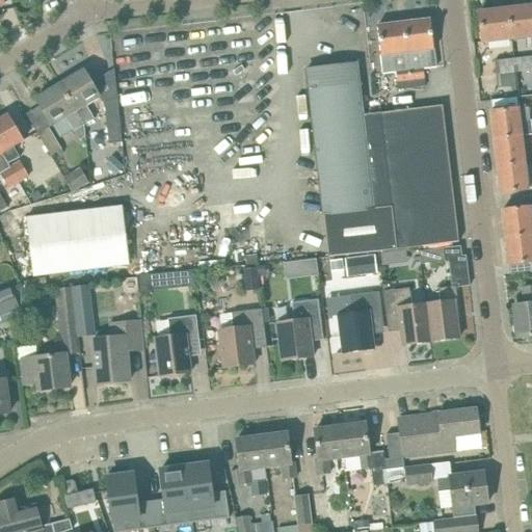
[(521,47),(520,37),(531,35),(531,6),(508,10),(511,38),(512,48),(521,47)]
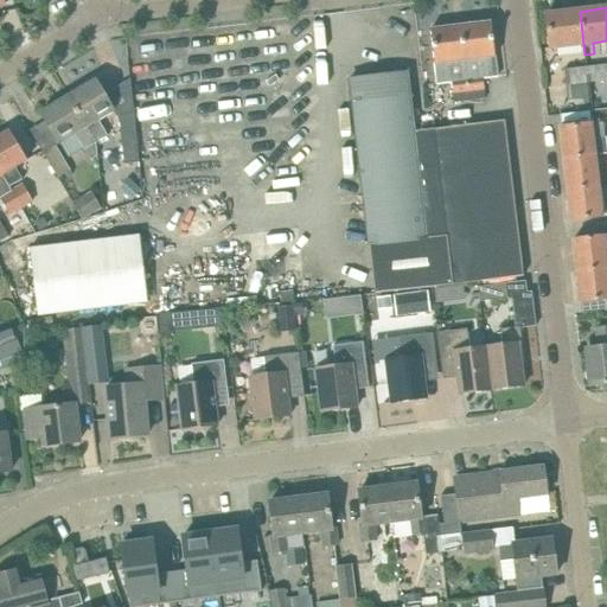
[(583,44),(580,12),(545,16),(550,48),(583,44)]
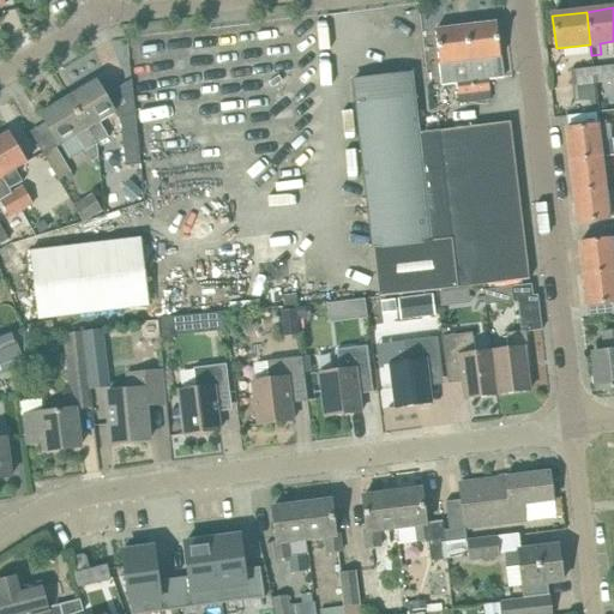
[(465,26),(475,102),(491,101),(488,79),(503,78),(497,23),(465,26)]
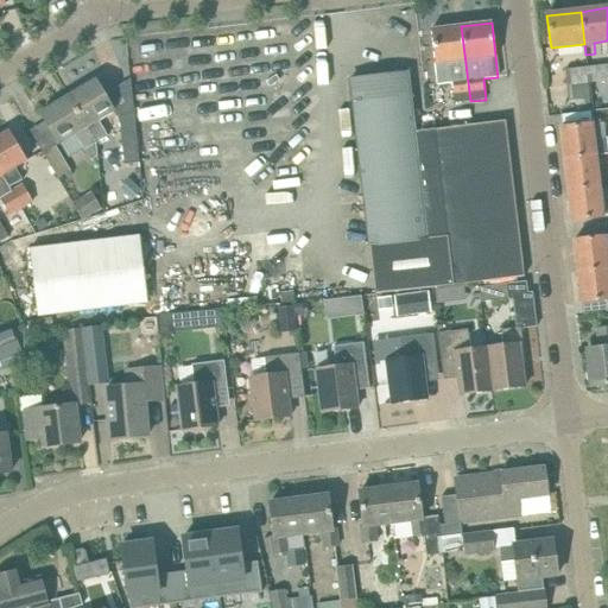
[(470,101),(461,26),(431,30),(437,84),(453,83),(455,102),(470,101)]
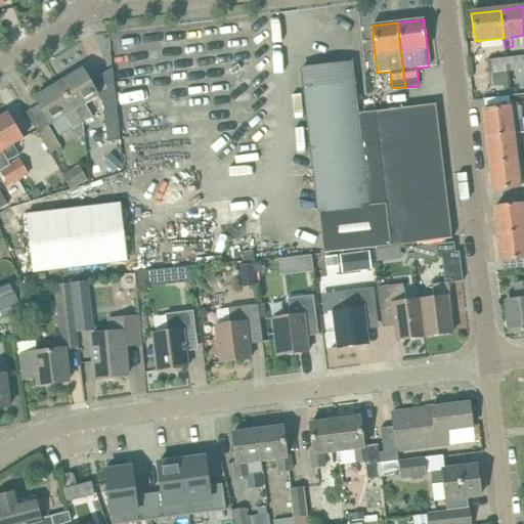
[(523,55),(506,58),(508,72),(523,69),(523,55)]
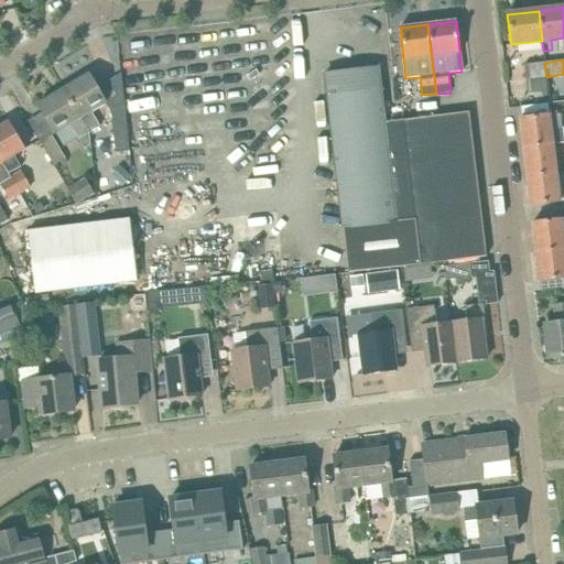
[(544,63),(524,65),(527,79),(546,77),(544,63)]
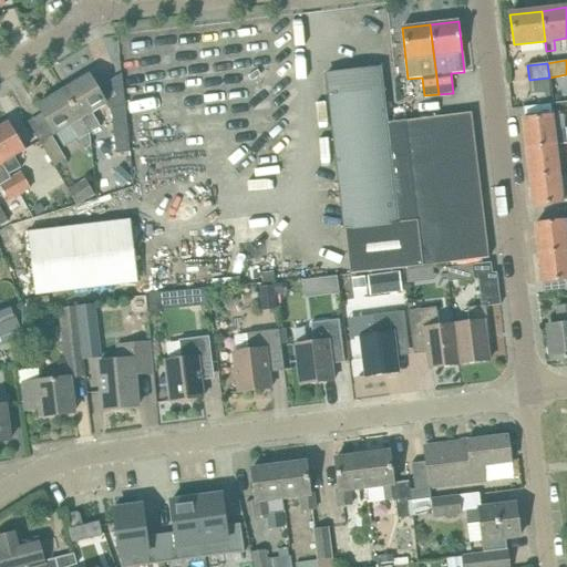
[(346,229),(348,251),(350,274),(423,267),(488,258),(472,113),(405,121),(406,131),(388,133),(380,68),(327,74),(344,229),(346,229)]
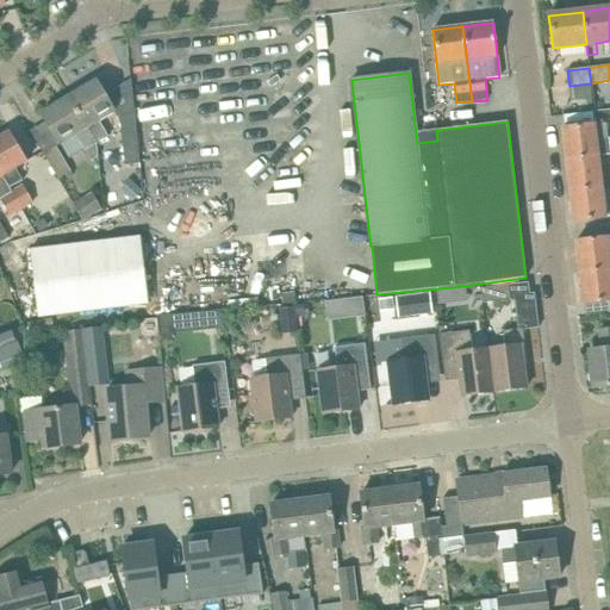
[(95,81),(68,97),(97,144),(107,137),(99,122),(114,112),(117,117),(119,117),(135,116),(131,80),(105,95),(95,81)]
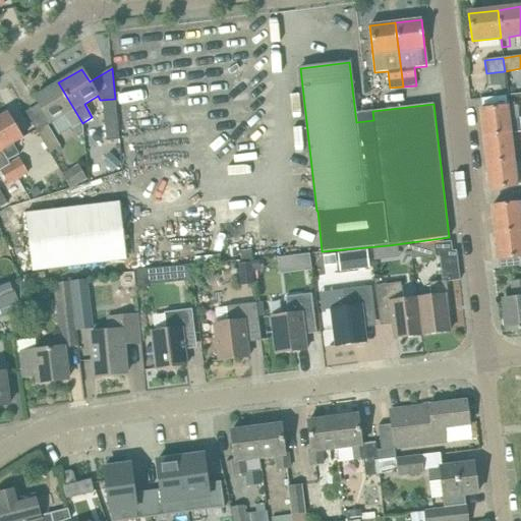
[(82,123),(58,82),(35,97),(51,123),(64,116),(72,128),(82,123)]
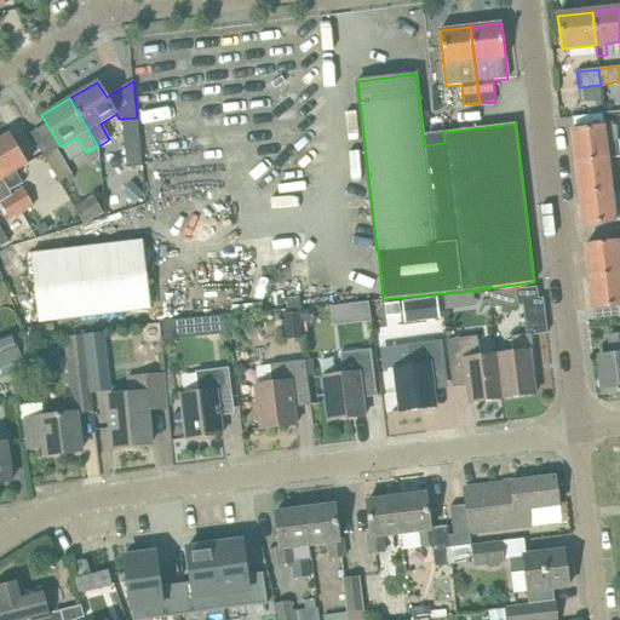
[(602,115),(573,118),(574,130),(604,127),(602,115)]
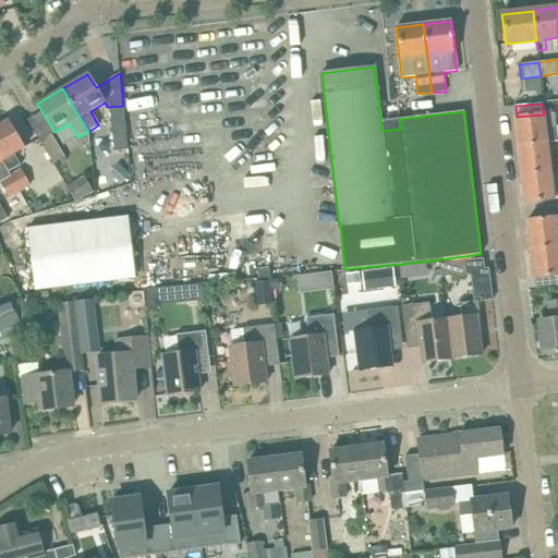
[(123,106),(109,107),(113,152),(128,150),(123,106)]
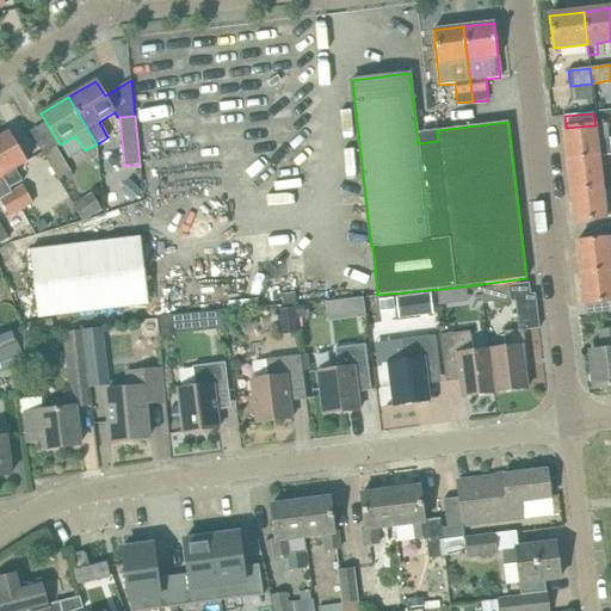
[(567,160),(599,156),(597,141),(609,139),(606,123),(596,125),(566,128),(563,129),(567,160)]
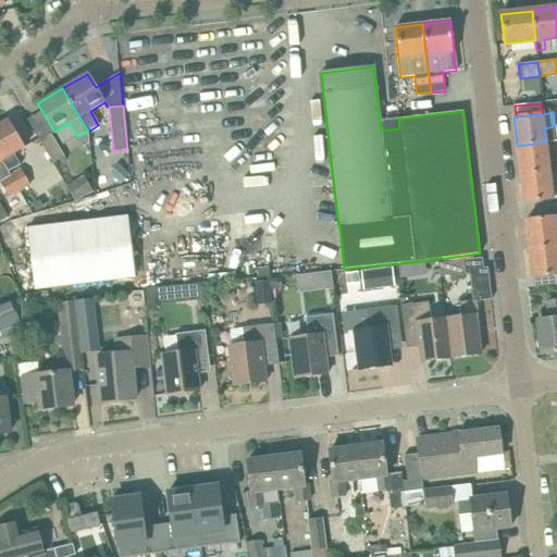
[(9,121),(0,125),(0,158),(8,171),(20,164),(13,153),(24,147),(9,121)]
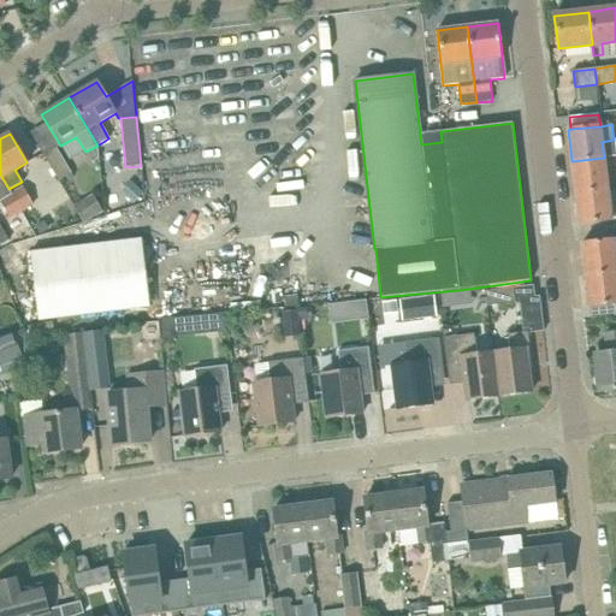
[(60,182),(72,175),(55,147),(43,154),(60,182)]
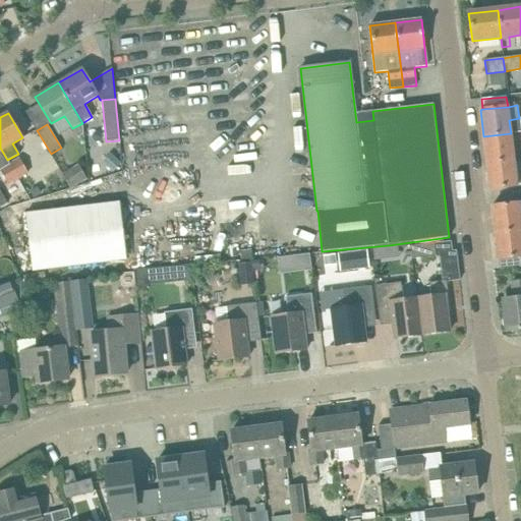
[(511,133),(483,136),(486,163),(514,160),(511,133)]
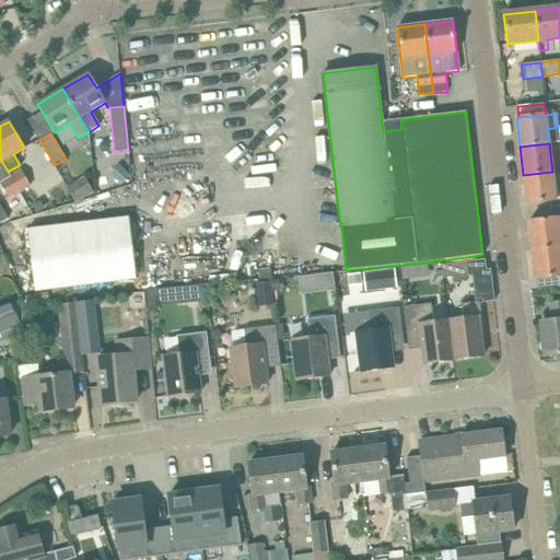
[(8,172),(0,159),(0,183),(9,198),(20,191),(10,174),(8,172)]
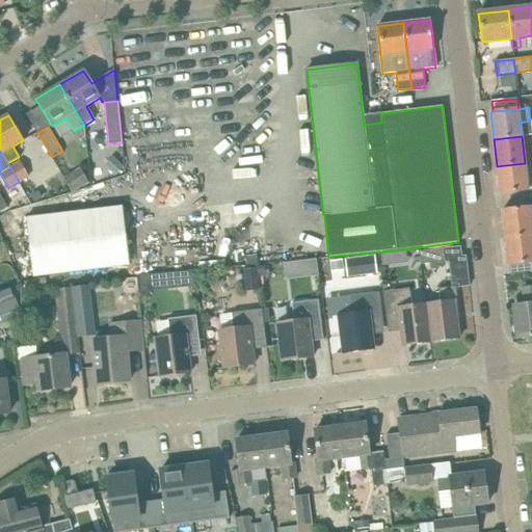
[(19,160),(9,165),(19,182),(28,176),(19,160)]
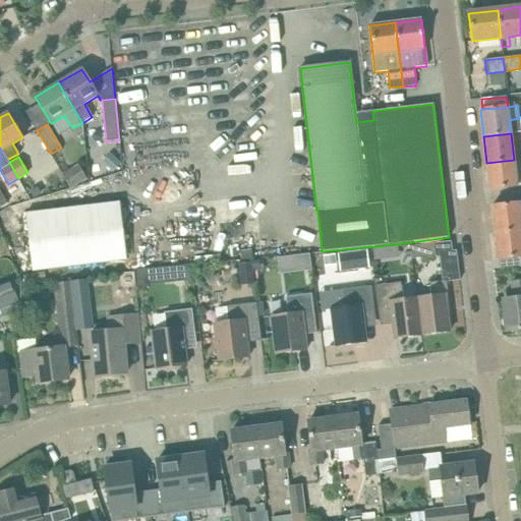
[(113,157),(106,165),(113,171),(121,163),(113,157)]
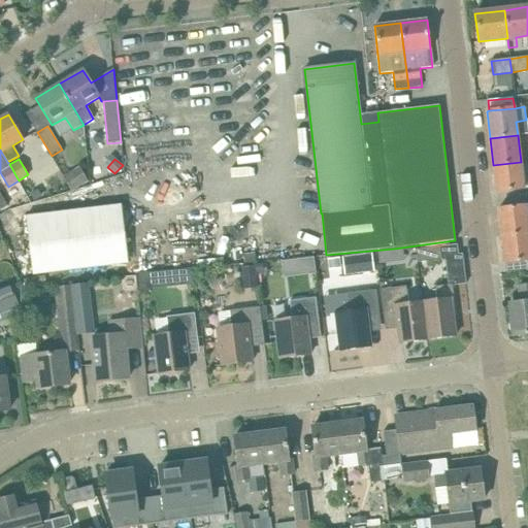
[(521,162),(493,165),(497,192),(524,189),(521,162)]
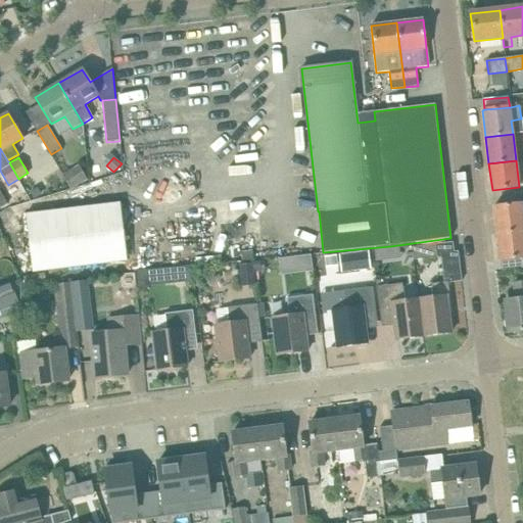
[(70,190),(87,180),(78,164),(61,175),(70,190)]
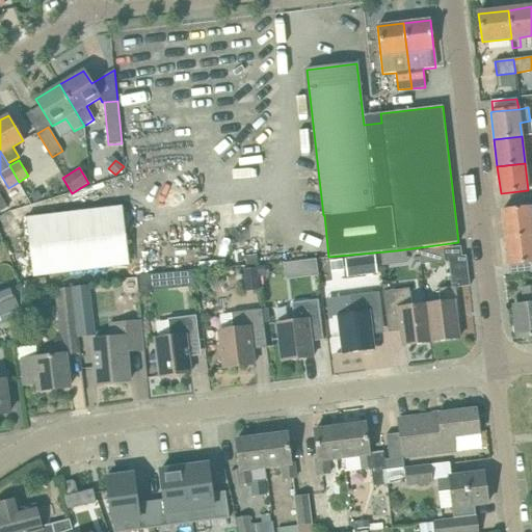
[(30,195),(34,203),(42,198),(37,191),(30,195)]
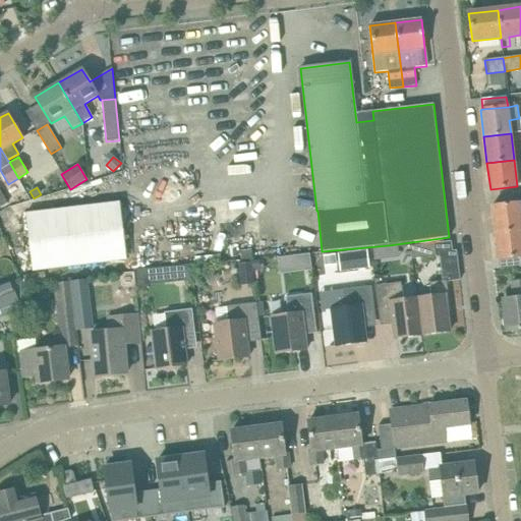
[(35,271),(128,258),(121,201),(27,213),(35,271)]
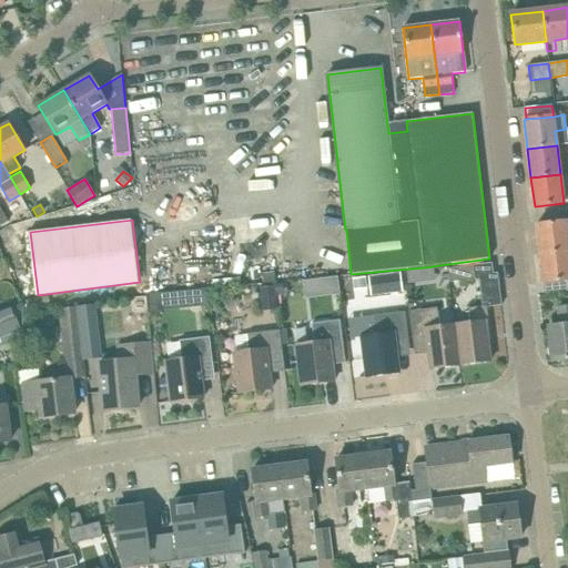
[(540,254),(567,250),(567,240),(567,236),(567,235),(567,221),(566,222),(566,221),(537,224),(540,254)]
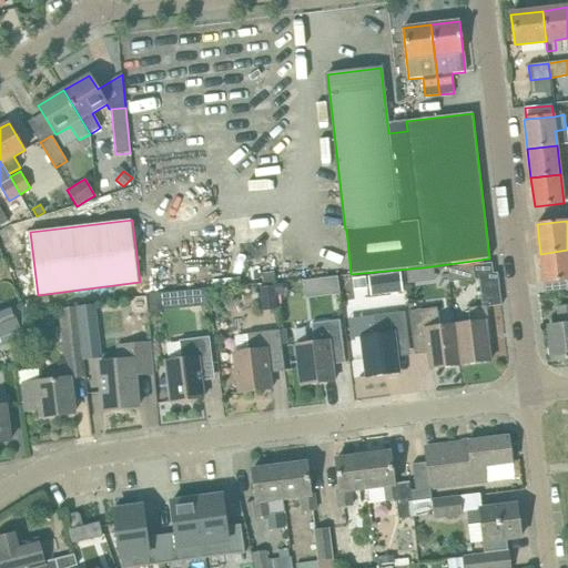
[(567,250),(540,254),(544,283),(567,280),(567,250)]
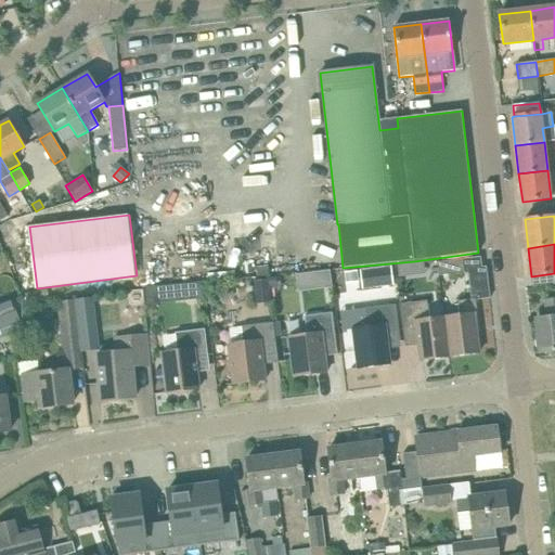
[(480,257),(463,259),(465,273),(465,275),(468,274),(472,299),(476,299),(489,297),(487,282),(486,268),(481,268),(480,257)]
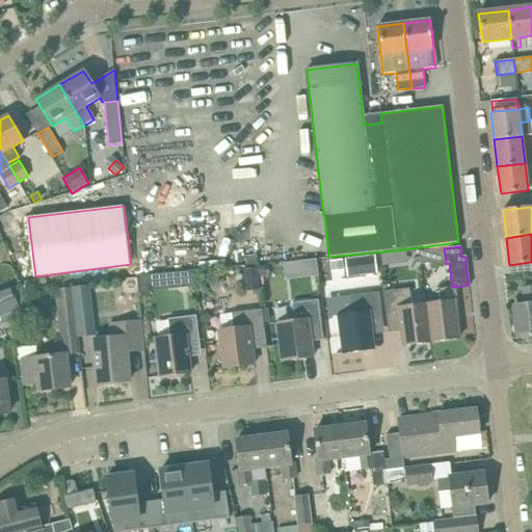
[(421,265),(446,262),(444,248),(419,253),(421,265)]
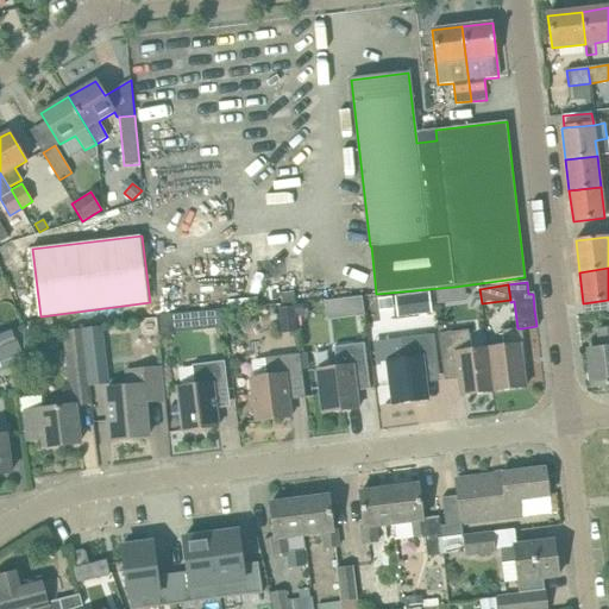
[(446,289),(437,290),(439,305),(447,303),(446,289)]
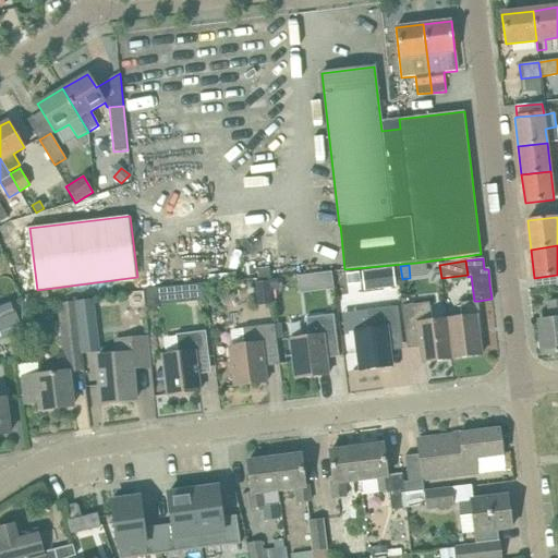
[(391,267),(362,271),(364,290),(393,286),(391,267)]
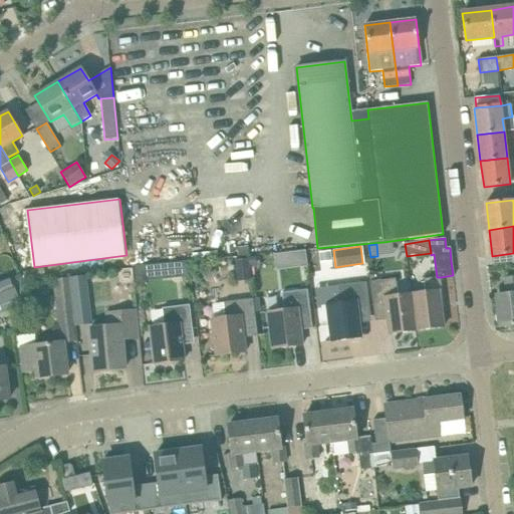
[(305,251),(295,252),(297,267),(307,266),(305,251)]
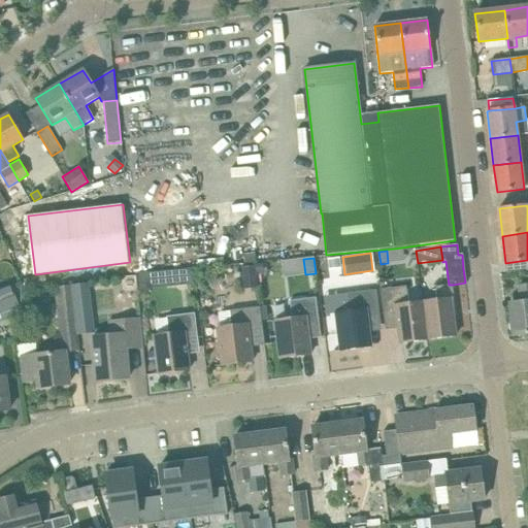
[(339,258),(328,259),(329,268),(340,267),(339,258)]
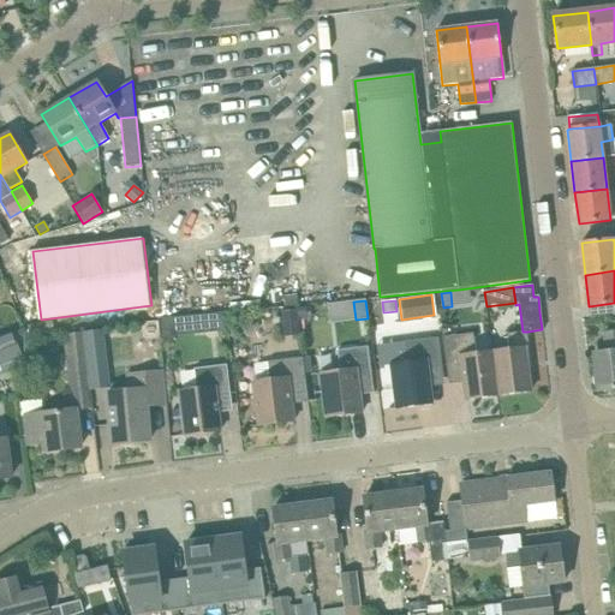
[(285,311),(287,338),(300,336),(298,310),(285,311)]
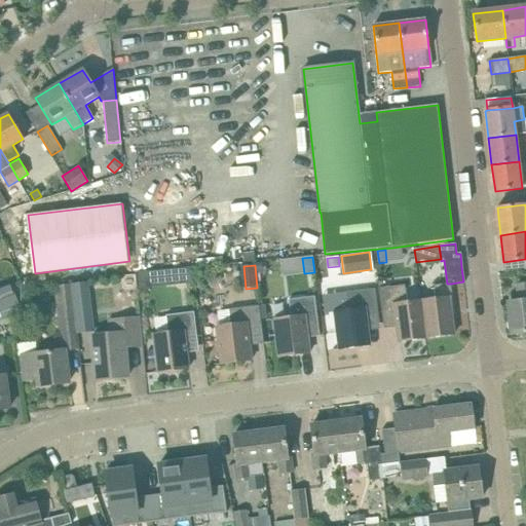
[(190,268),(172,269),(173,285),(191,284),(190,268)]
